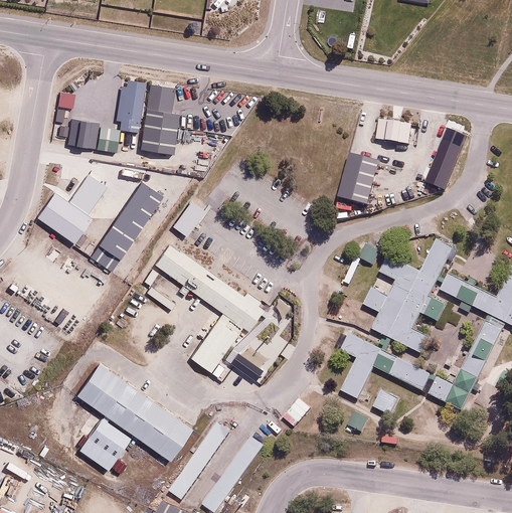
[(149,81),(129,78),(121,131),(141,134),(149,81)]
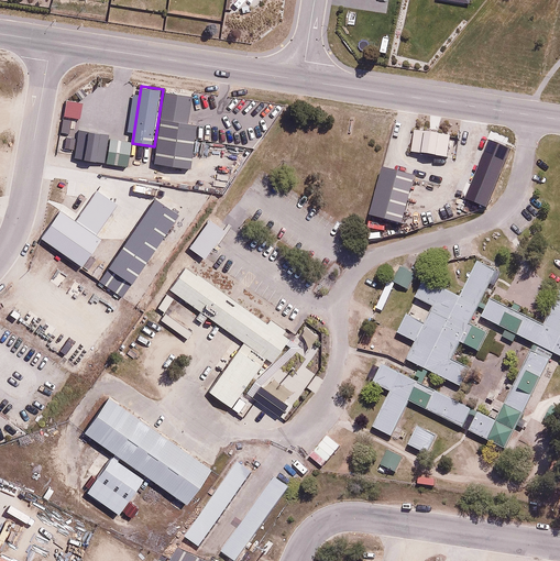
[(196,96),(168,92),(158,162),(193,167),(199,122),(191,121),(196,96)]
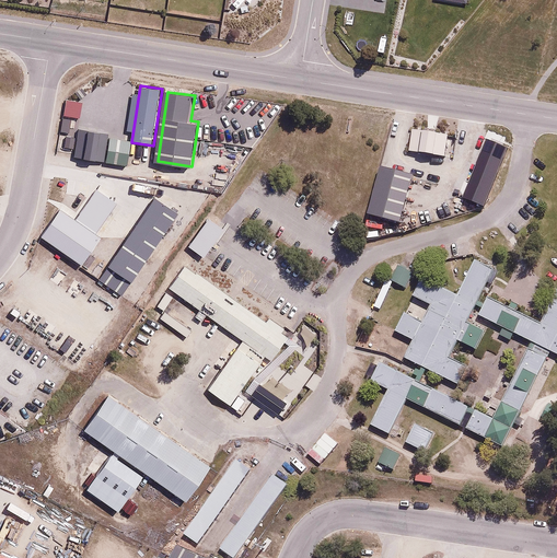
[(86,101),(70,97),(68,113),(84,116),(86,101)]
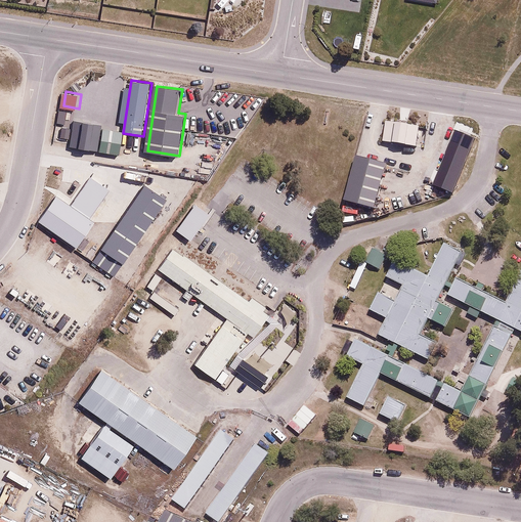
[(70,109),(61,107),(60,121),(69,122),(70,109)]
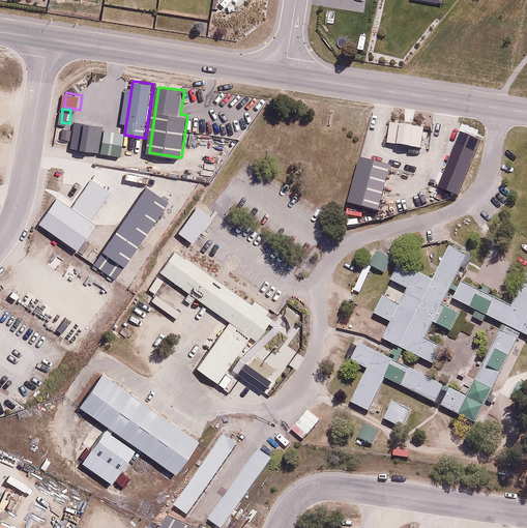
[(422,125),(389,120),(386,140),(419,145),(422,125)]
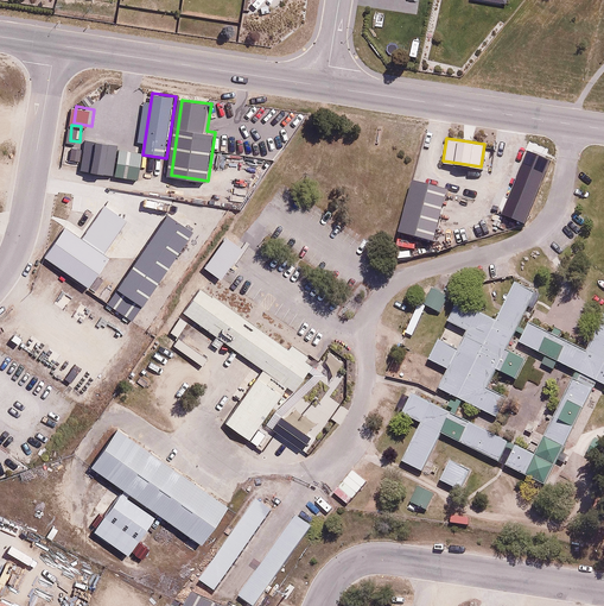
[(138,152),(115,149),(112,175),(134,178),(138,152)]
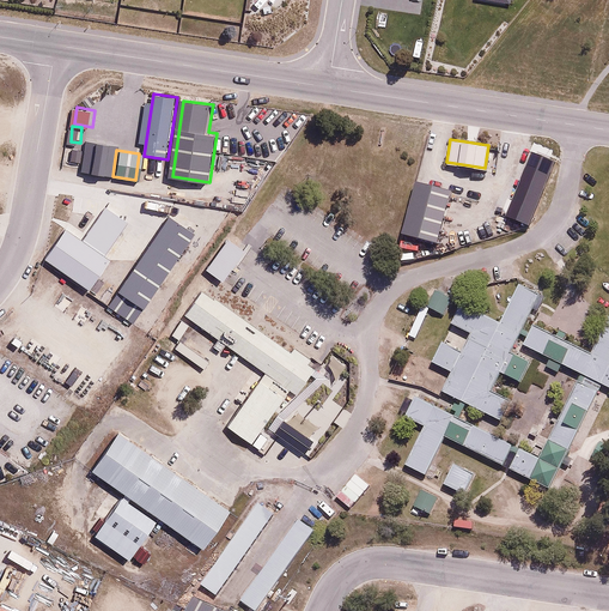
[(451,189),(415,181),(402,235),(438,243),(451,189)]
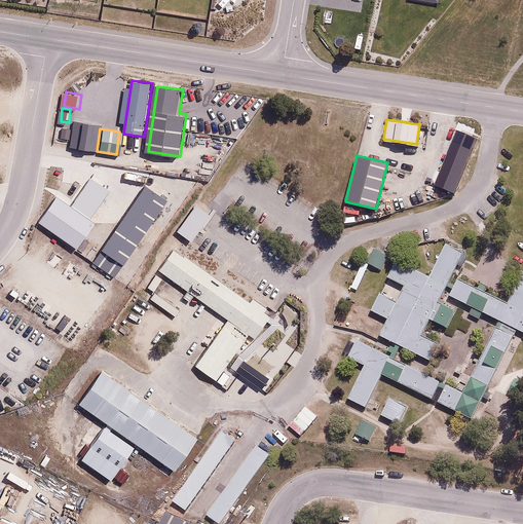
[(62,192),(42,222),(82,249),(102,219),(95,215),(109,192),(97,184),(82,206),(62,192)]
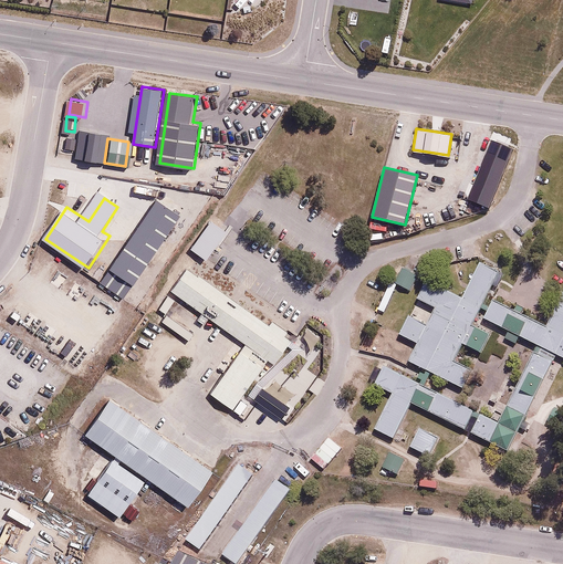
[(158,198),(104,282),(128,298),(183,213),(158,198)]
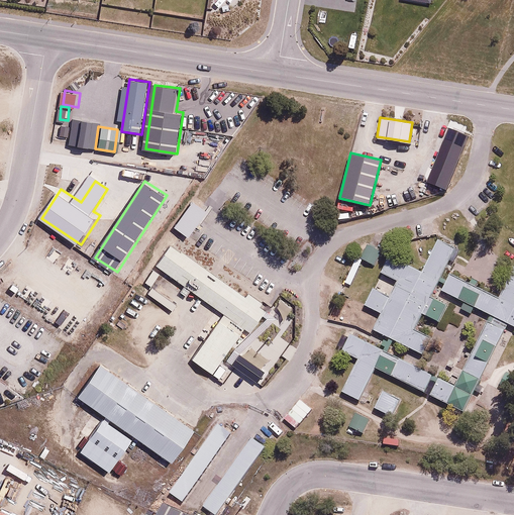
[(371,329),(420,354),(430,333),(414,324),(453,248),(436,239),(421,270),(389,252),(380,272),(396,280),(388,295),(374,287),(365,304),(380,312),(371,329)]
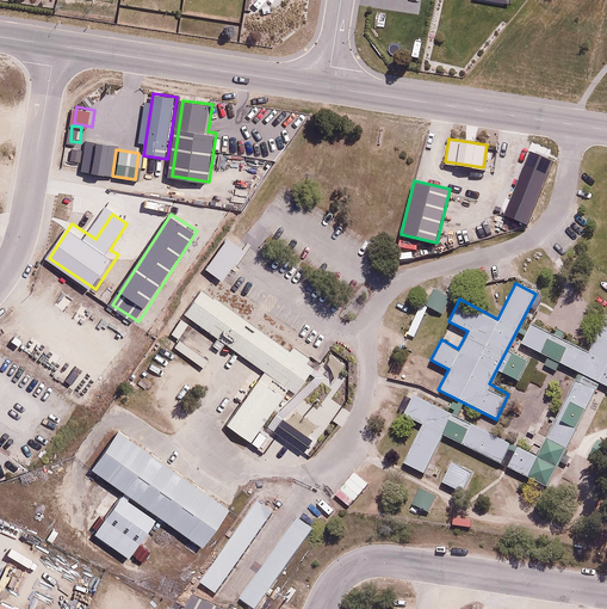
[(427,305),(446,313),(454,295),(435,287),(427,305)]
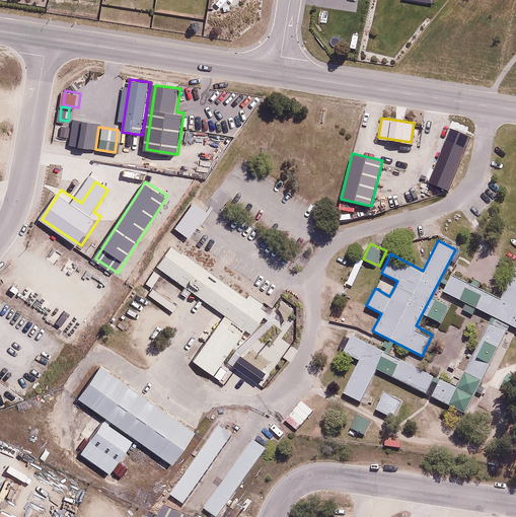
[(267,315),(170,247),(156,267),(224,315),(193,359),(215,374),(246,330),(252,336),(267,315)]
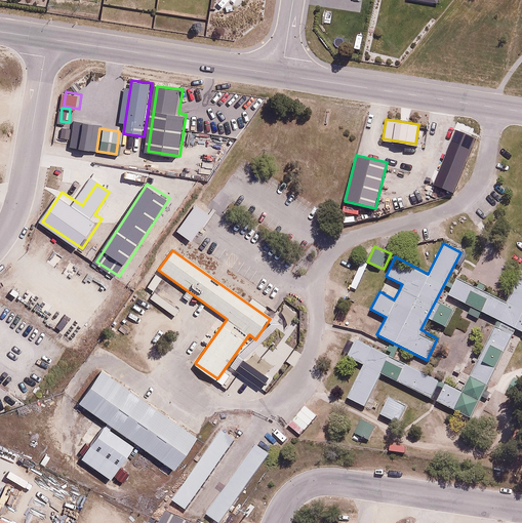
[(456,275),(447,294),(496,319),(459,392),(444,384),(436,400),(471,417),(516,328),(521,331),(521,275),(508,300),(456,275)]
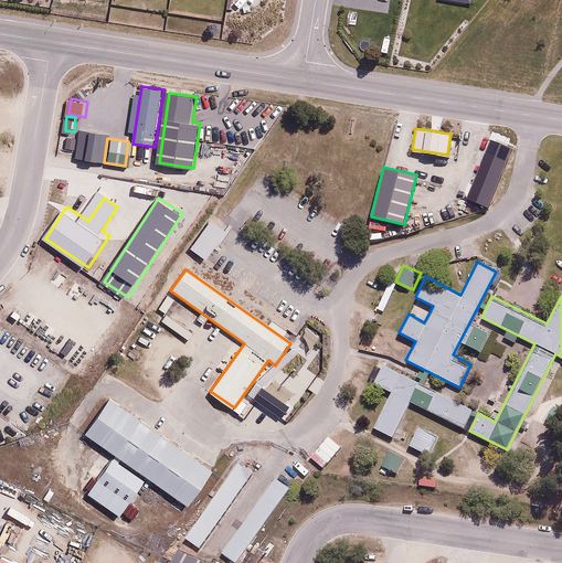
[(473,409),(384,364),(374,383),(391,392),(373,426),(391,436),(409,401),(464,428),(473,409)]
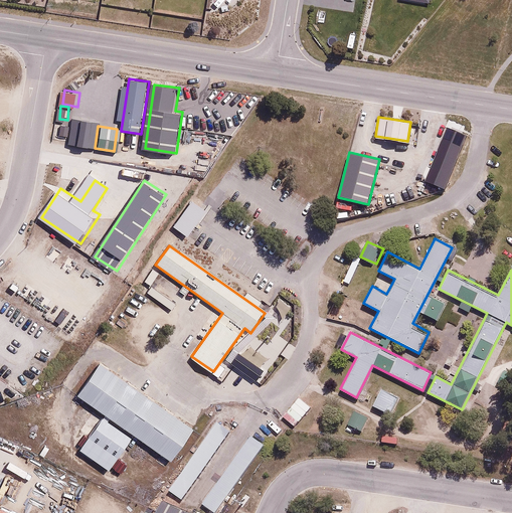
[(190,430),(97,362),(73,393),(103,414),(132,435),(168,461),(190,430)]
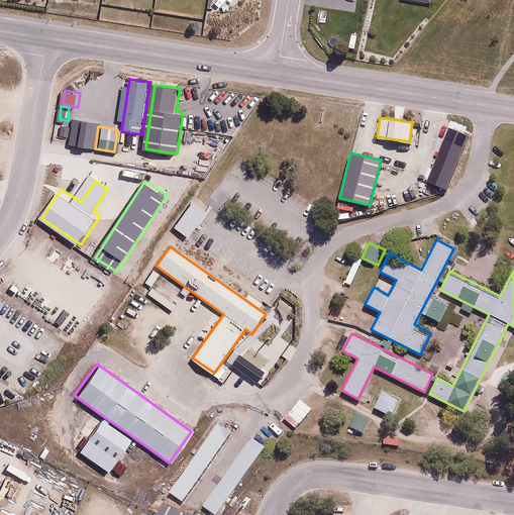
[(398,401),(381,393),(372,410),(389,418),(398,401)]
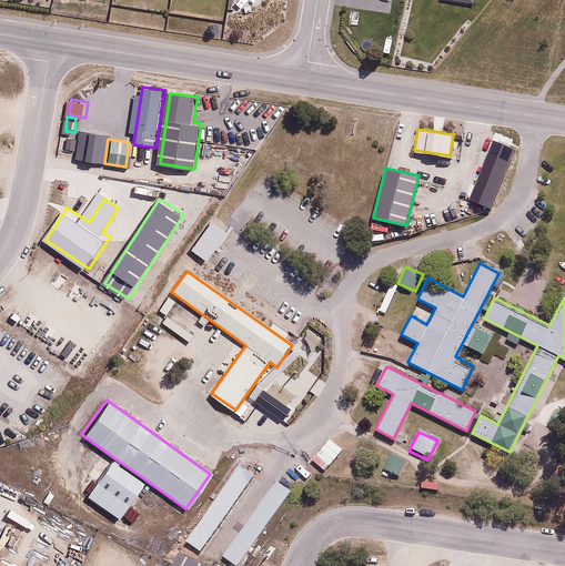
[(406,461),(391,453),(383,468),(399,476),(406,461)]
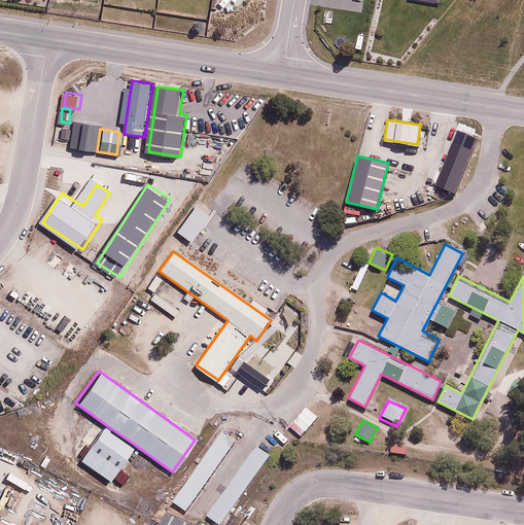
[(109,481),(135,445),(105,424),(79,460),(109,481)]
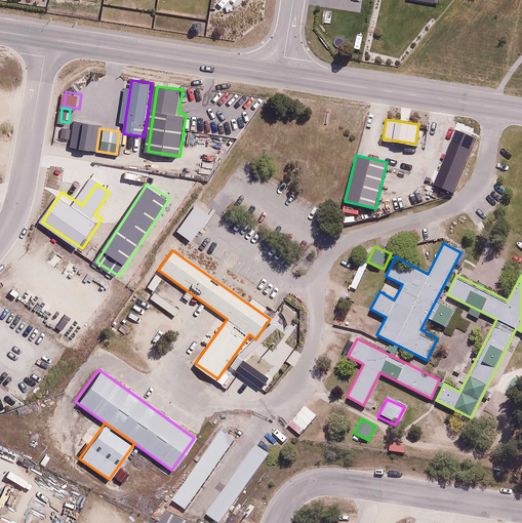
[(237,439),(222,428),(170,500),(185,512),(237,439)]
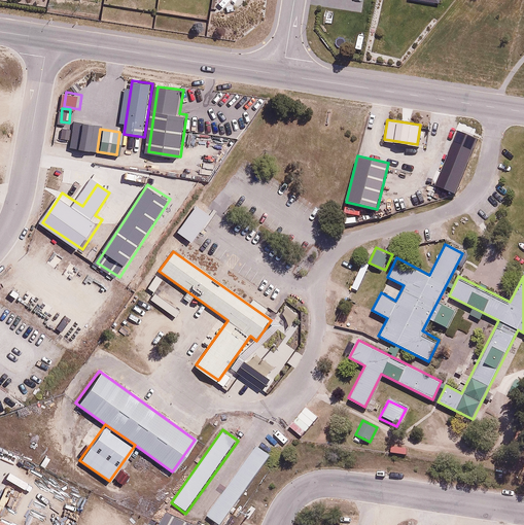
[(268,456),(253,447),(205,515),(218,524),(268,456)]
